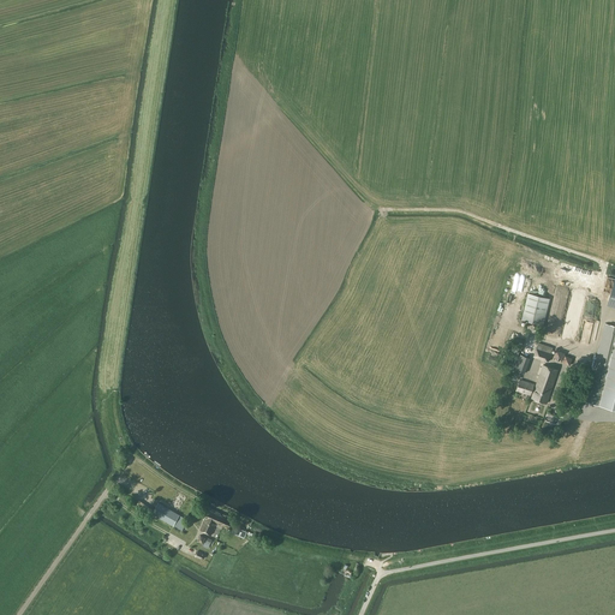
[(521,320),(543,324),(550,298),(529,293),(521,320)]
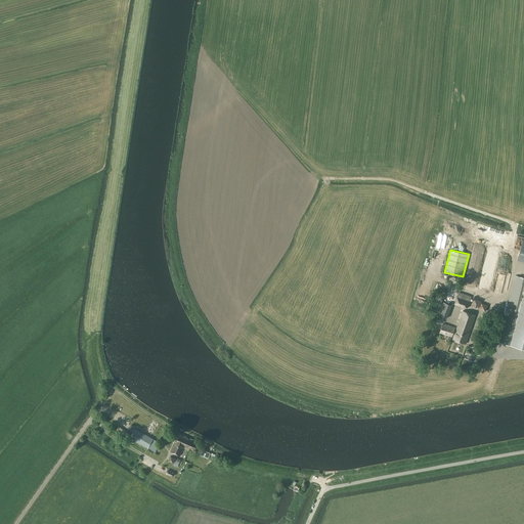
[(523,348),(523,277),(516,275),(511,296),(498,342),(523,348)]
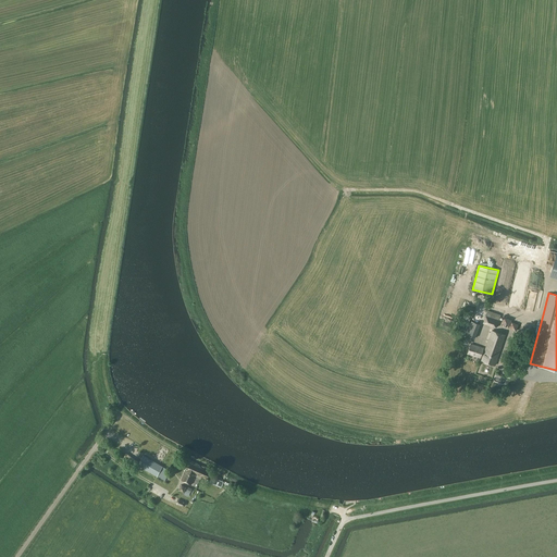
[(489,310),(484,323),(496,327),(500,314),(489,310)]
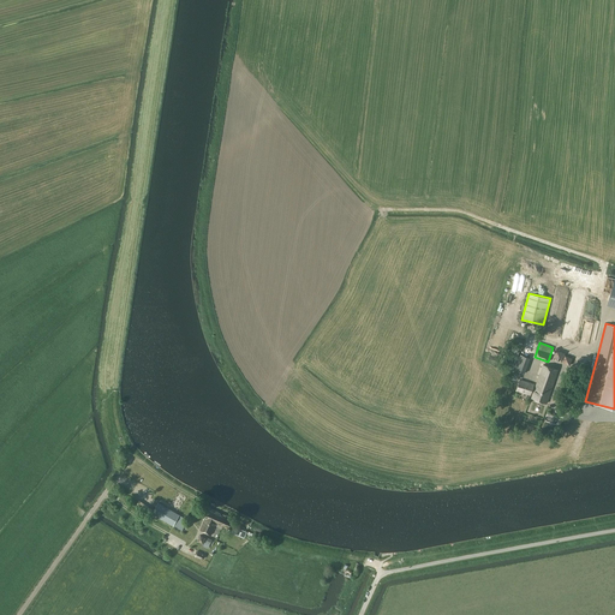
[(515,370),(525,374),(530,358),(520,354),(515,370)]
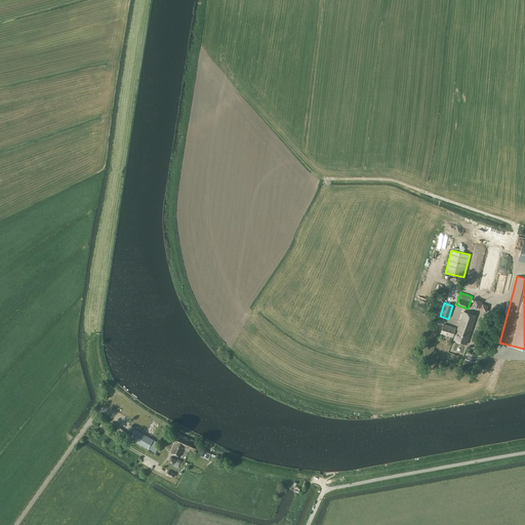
[(482,305),(480,309),(480,310),(486,313),(487,311),(487,310),(489,306),(482,304),(482,305)]
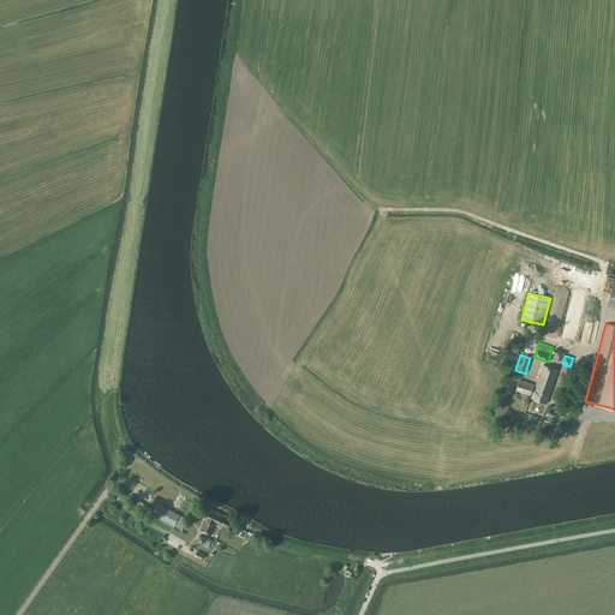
[(543,364),(533,399),(547,402),(557,369),(543,364)]
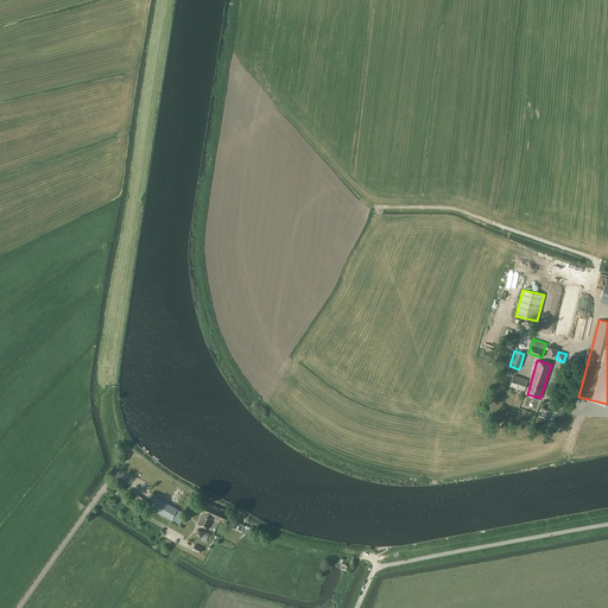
[(527,380),(514,375),(511,386),(524,391),(527,380)]
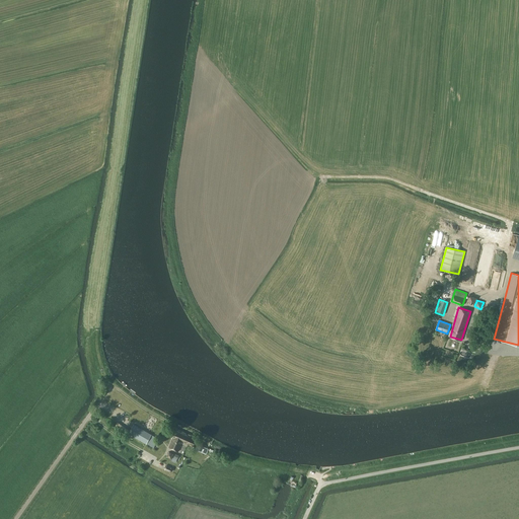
[(124,426),(118,422),(116,425),(120,428),(128,434),(129,433),(130,431),(124,426)]
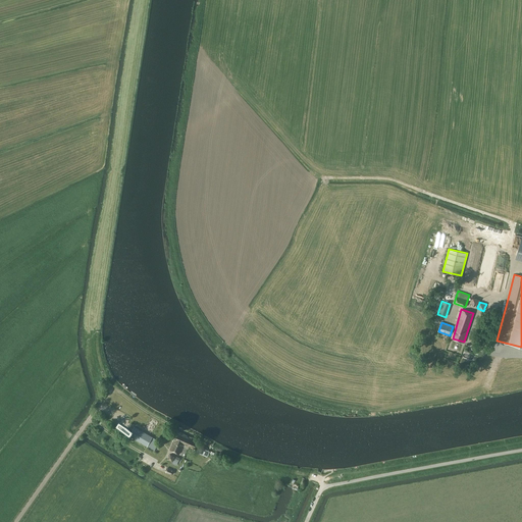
[(135,427),(131,433),(129,435),(147,446),(152,437),(135,427)]
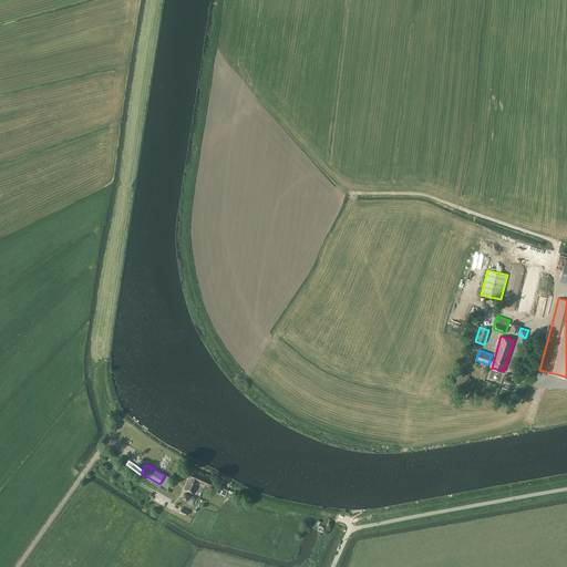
[(199,481),(202,474),(188,468),(186,474),(191,476),(185,488),(194,492),(199,481)]
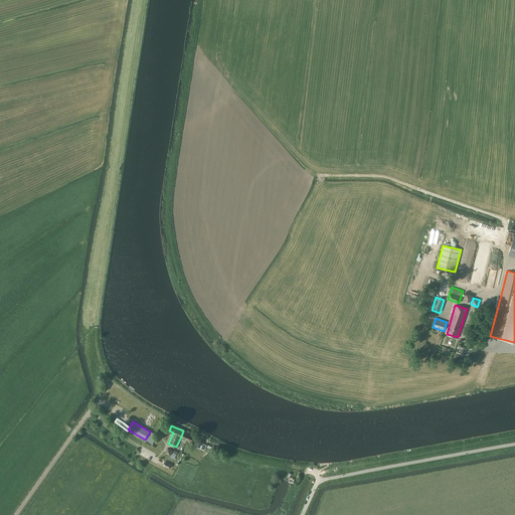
[(194,436),(183,431),(181,437),(184,439),(191,442),(194,436)]
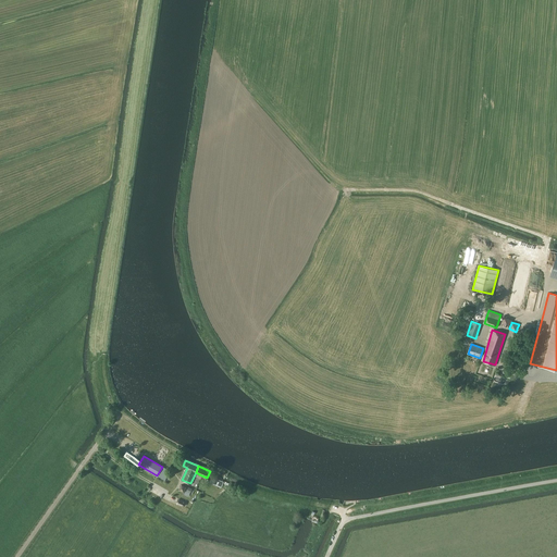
[(170,470),(163,467),(158,477),(164,480),(170,470)]
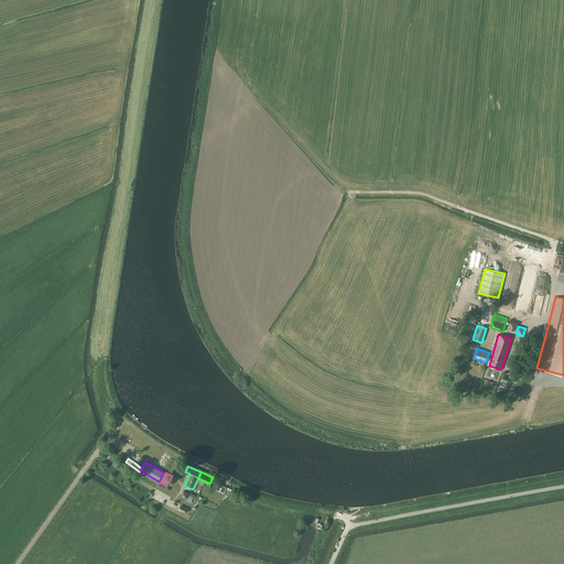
[(224,494),(226,488),(226,487),(213,481),(210,487),(224,494)]
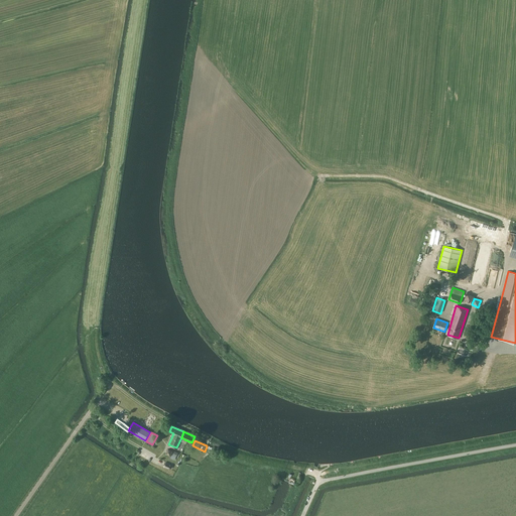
[(177,453),(172,450),(168,448),(165,454),(170,456),(171,455),(175,457),(177,453)]
